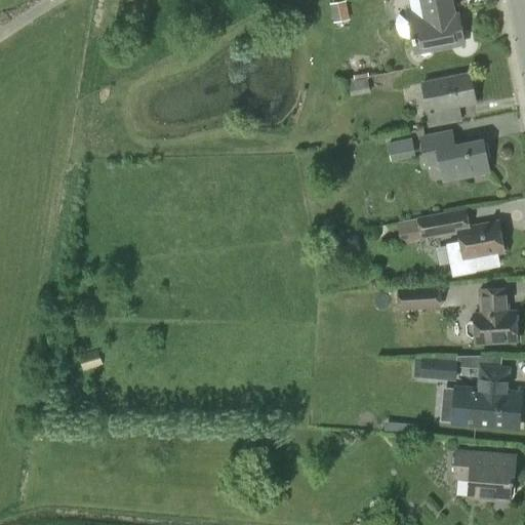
[(415,52),(461,44),(456,15),(453,15),(449,0),(410,0),(413,12),(407,13),(415,52)]
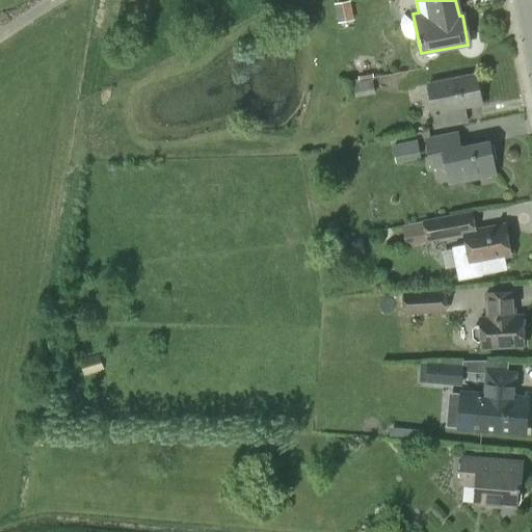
[(353,21),(350,1),(334,4),(338,24),(353,21)]
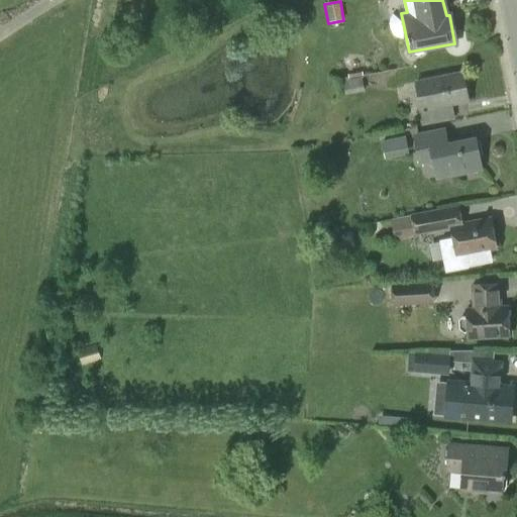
[(442,106),(467,101),(460,73),(414,82),(423,125),(445,120),(442,106)]
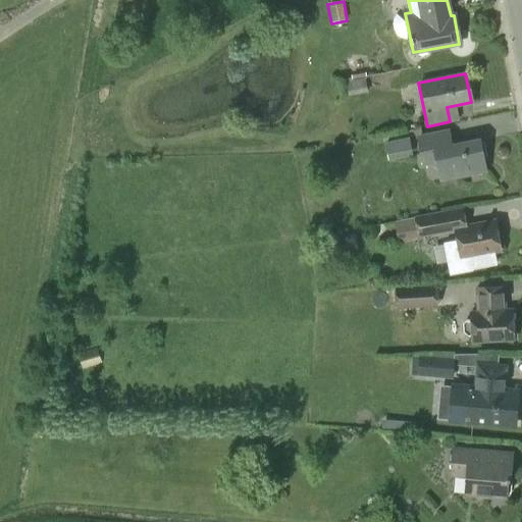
[(348,96),(368,93),(365,79),(345,83),(348,96)]
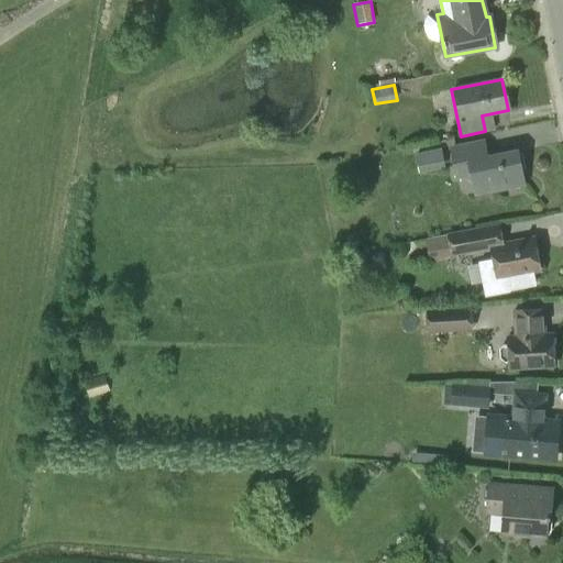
[(516,151),(487,156),(484,140),(449,146),(455,179),(472,177),(475,194),(522,184),(516,151)]
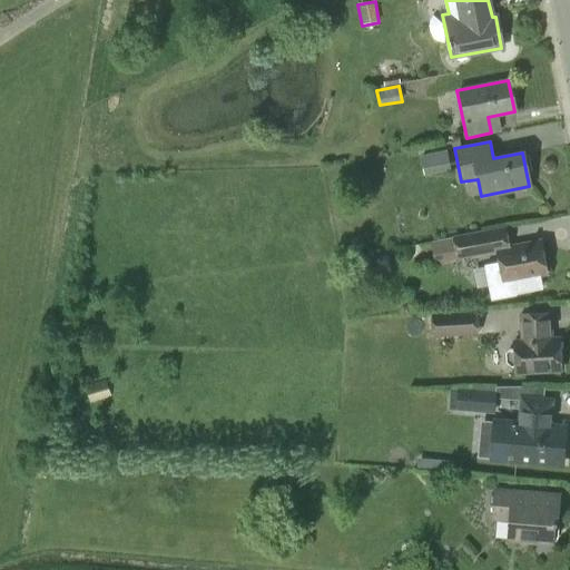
[(423,175),(451,170),(446,146),(420,151),(423,175)]
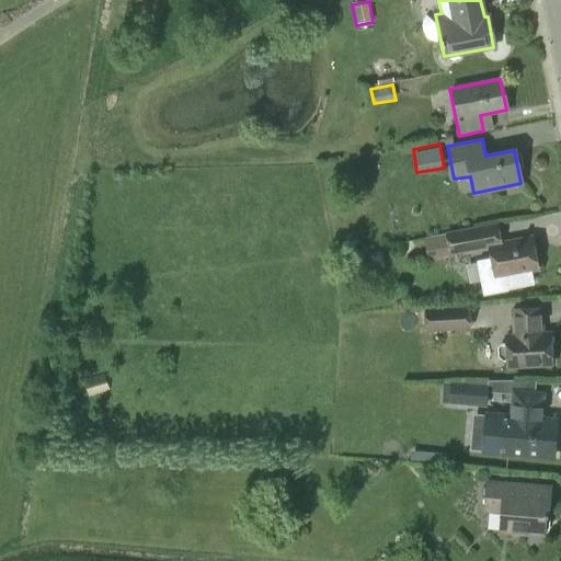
[(491,259),(477,262),(483,296),(508,292),(508,290),(527,286),(526,279),(533,278),(530,270),(537,268),(531,238),(501,243),(496,225),(444,235),(424,239),(427,261),(489,248),(491,259)]
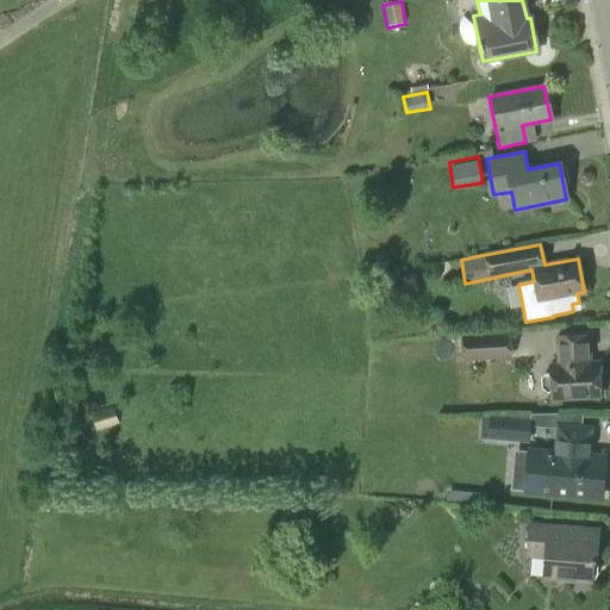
[(439,265),(443,279),(460,274),(455,259),(439,265)]
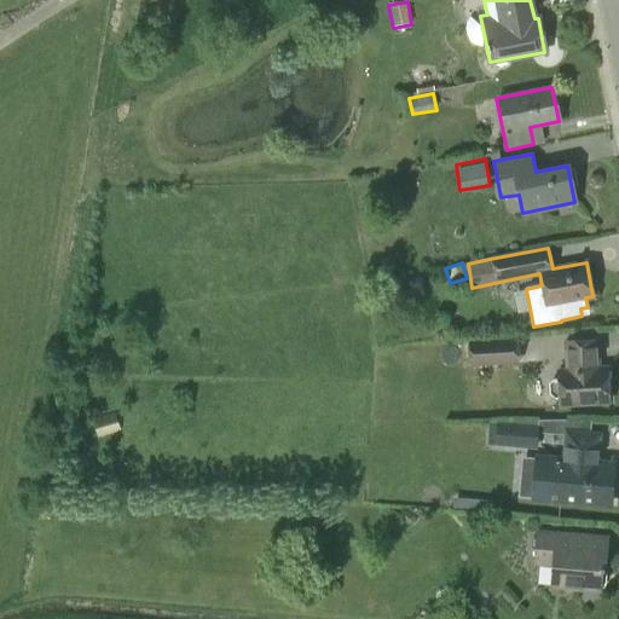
[(518,336),(468,341),(470,368),(519,364),(518,336)]
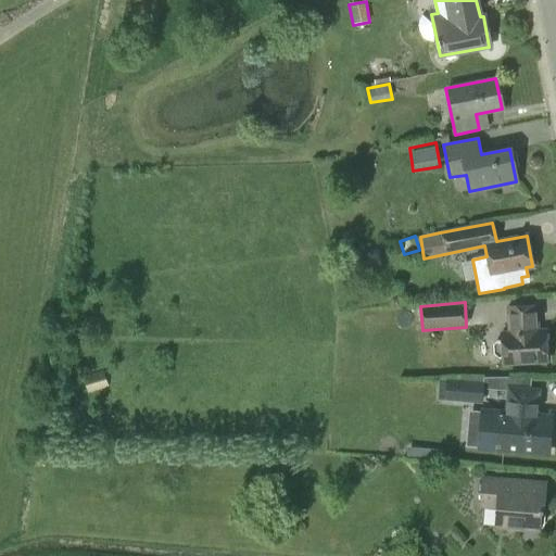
[(506,364),(546,362),(544,330),(536,330),(535,304),(507,306),(508,332),(505,332),(505,341),(501,341),(497,344),(498,353),(502,356),(506,355),(506,364)]
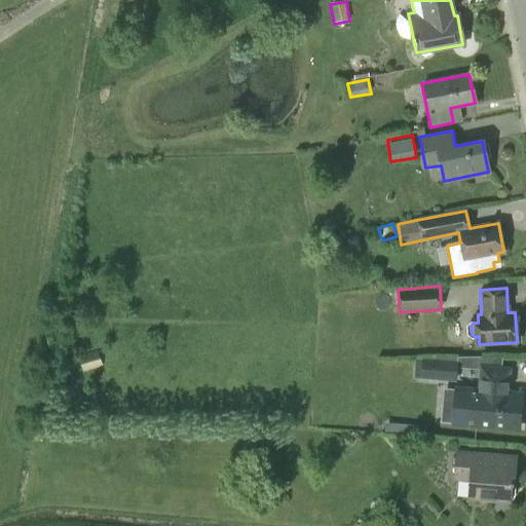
[(458,362),(457,369),(481,371),(481,367),(501,369),(502,358),(458,358),(458,362)]
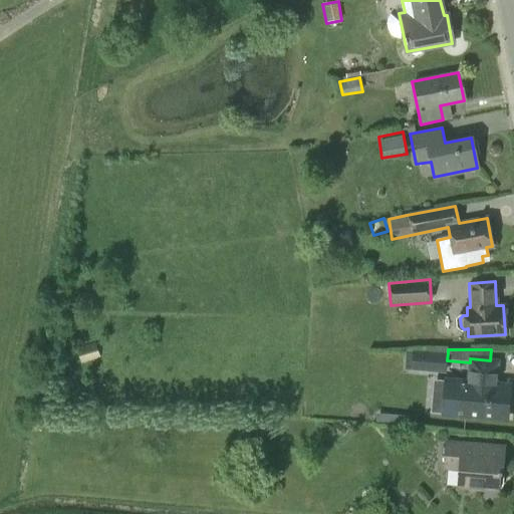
[(448,353),(415,350),(413,371),(446,373),(447,360),(448,353)]
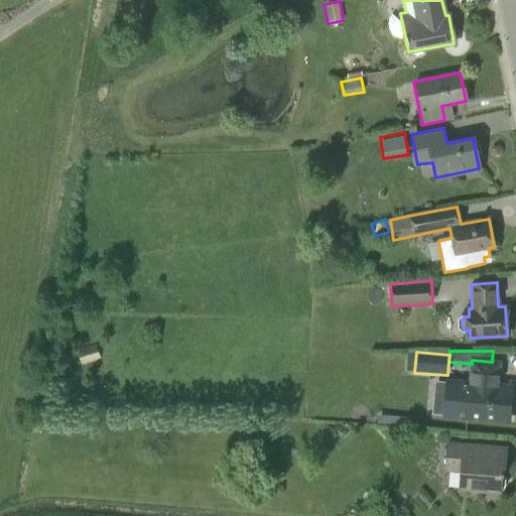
[(445,382),(442,414),(466,416),(508,420),(511,388),(497,387),(499,363),(492,362),(472,360),(472,364),(470,384),(469,384),(445,382)]
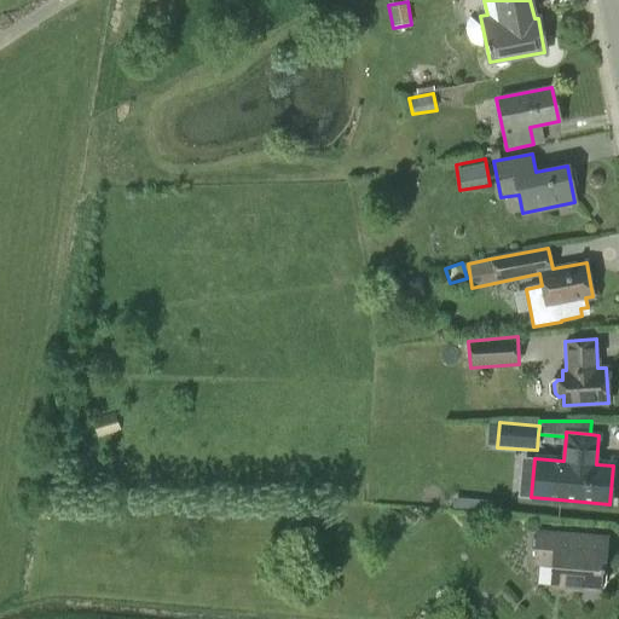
[(603,572),(606,538),(536,532),(533,563),(553,565),(551,586),(599,590),(601,571),(603,572)]
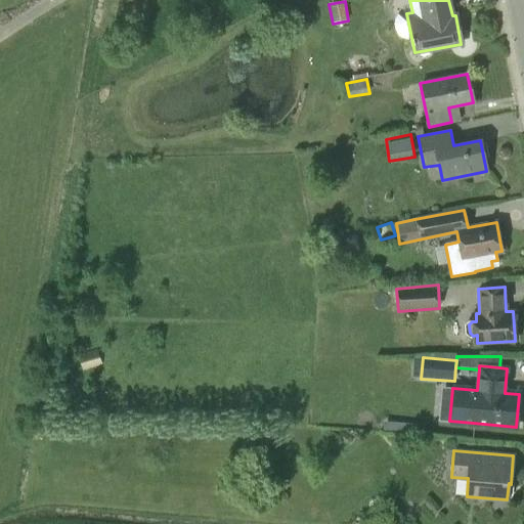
All buildings are outlined.
